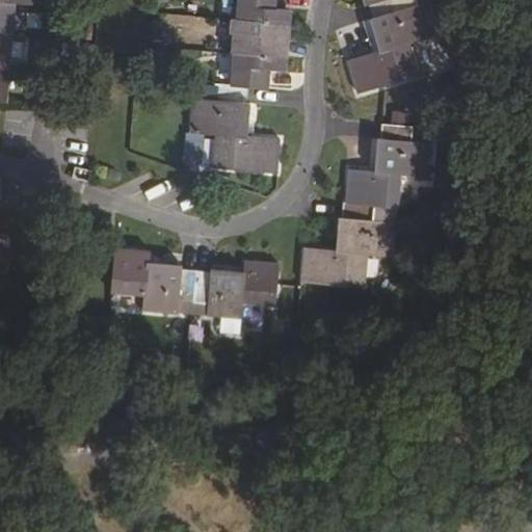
[(0,0),(0,36),(9,37),(11,2),(0,0)]
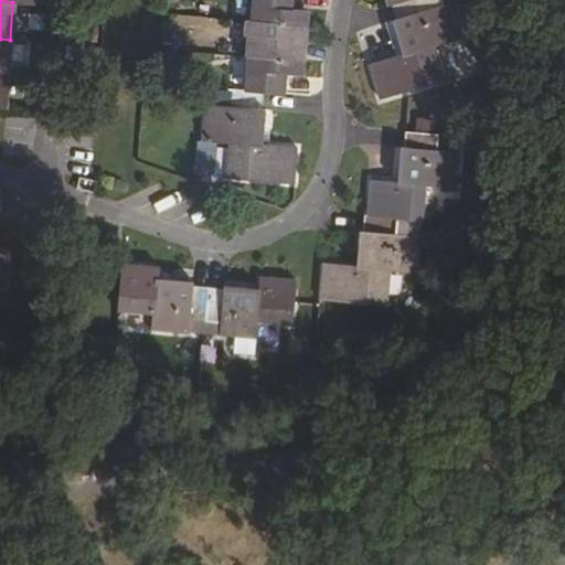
[(253,0),(252,21),(308,25),(309,12),(294,11),(294,0),(253,0)]
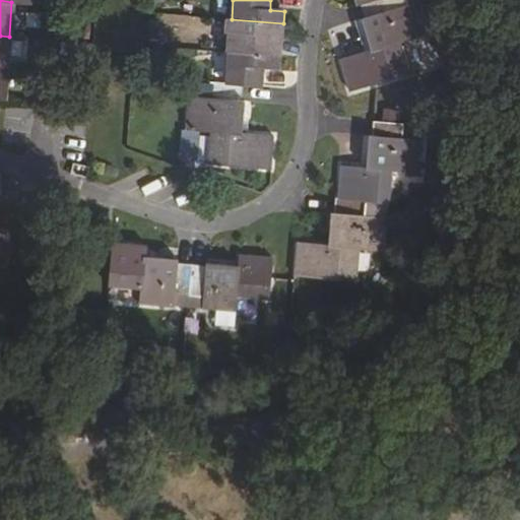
[(393,7),(392,0),(379,0),(364,4),(366,14),(362,15),(366,30),(370,30),(375,48),(341,58),(350,89),(376,81),(408,71),(400,40),(425,34),(414,1),(393,7)]
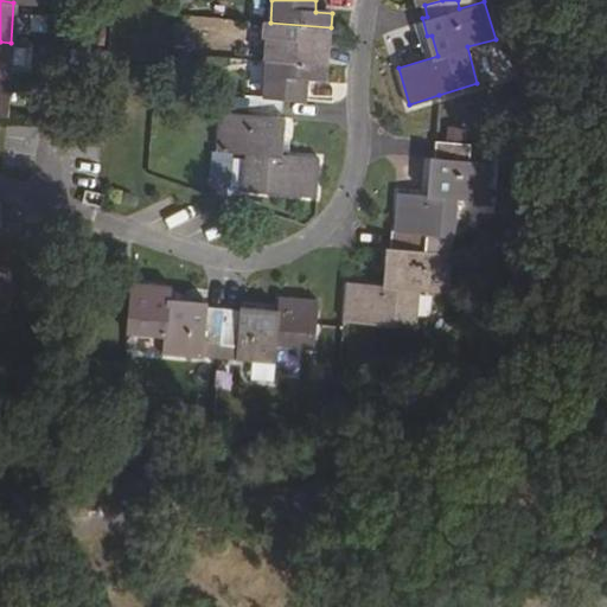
[(264,50),(263,61),(266,61),(327,66),(331,27),(270,23),(263,21),(261,50),(264,50)]
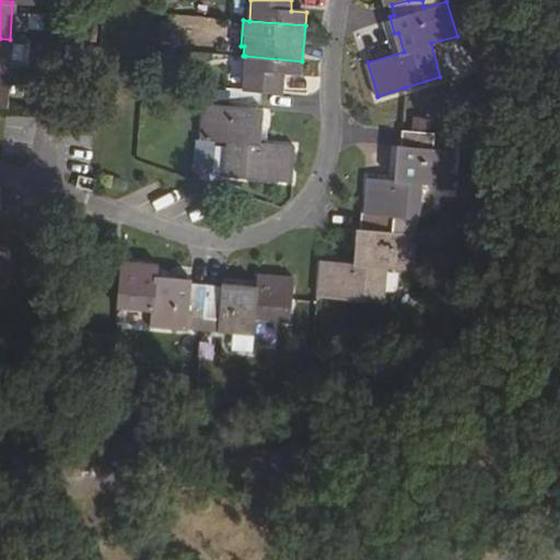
[(0,70),(8,71),(10,39),(0,38),(0,70)]
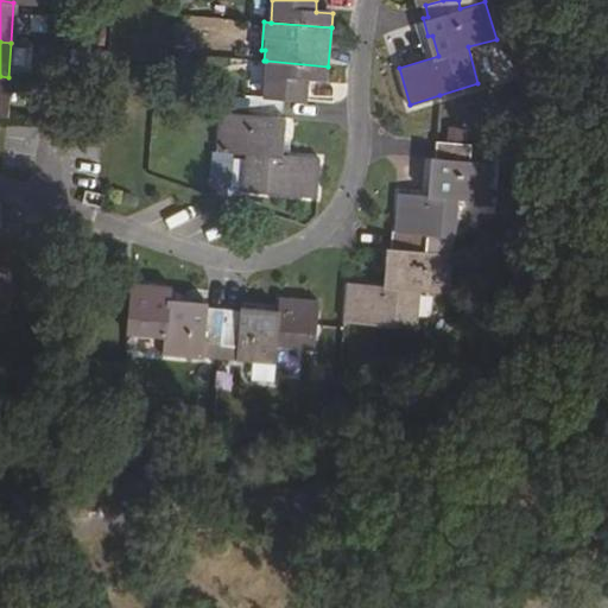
[(266,61),(264,99),(285,100),(306,102),(308,81),(327,81),(328,67),(266,61)]
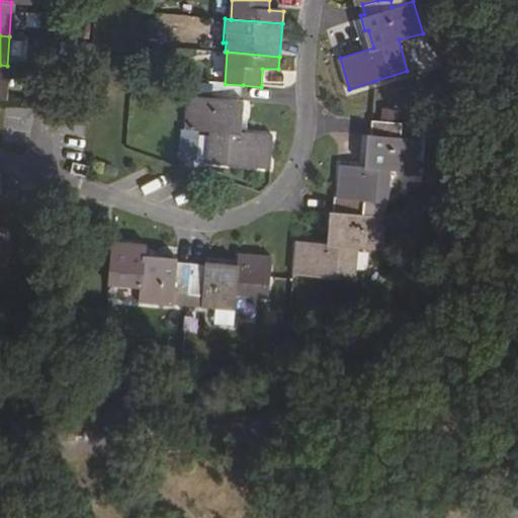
[(211,133),(209,164),(270,170),(272,138),(241,134),(243,114),(246,115),(247,101),(241,100),(243,85),(225,84),(209,82),(208,98),(188,96),(186,130),(211,133)]
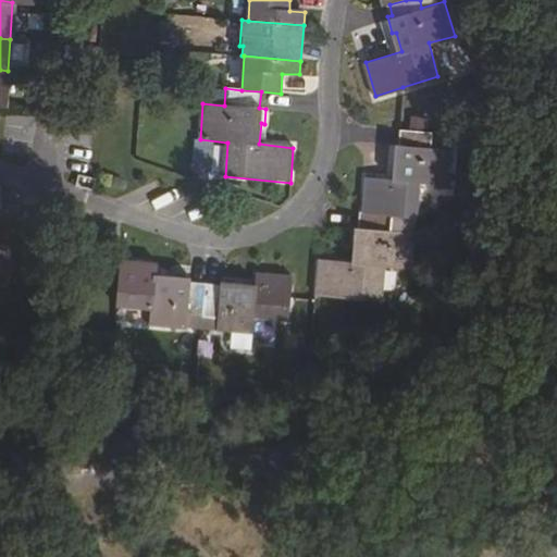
[(430,148),(431,135),(399,132),(398,145),(395,144),(393,161),(397,160),(395,183),(367,178),(363,213),(390,215),(417,218),(419,186),(444,188),(448,150),(430,148)]
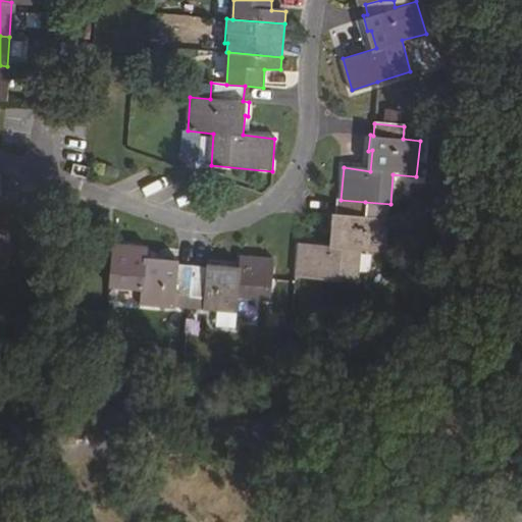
[(364,219),(365,202),(341,200),(340,200),(337,217),(334,217),(333,231),(335,231),(333,249),(300,246),(297,277),(357,282),(360,252),(384,253),(386,222),(364,219)]
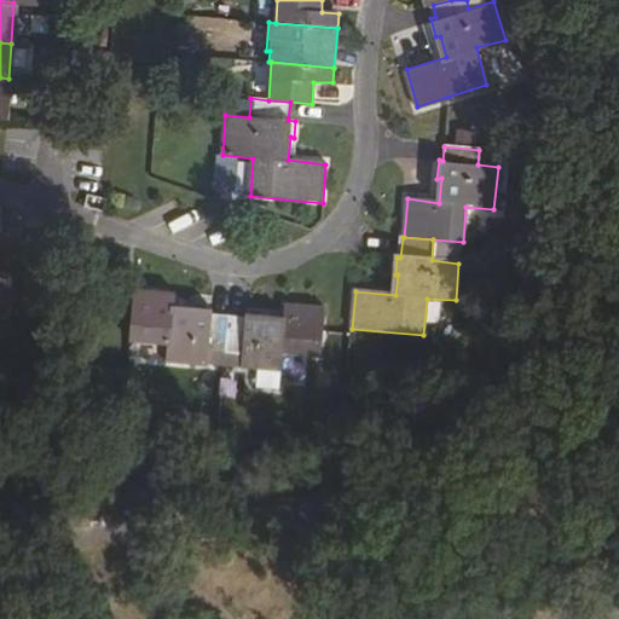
[(206,351),(225,353),(229,317),(209,316),(209,312),(194,310),(192,313),(172,312),(172,296),(136,293),(131,340),(167,345),(166,362),(204,368),(206,351)]
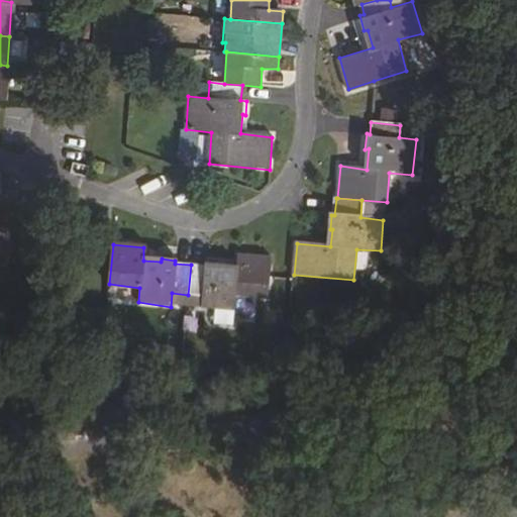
[(268,299),(270,272),(271,257),(239,255),(237,270),(219,268),(219,265),(206,264),(205,267),(191,265),(188,295),(201,297),(199,309),(233,311),(234,296),(268,299)]
